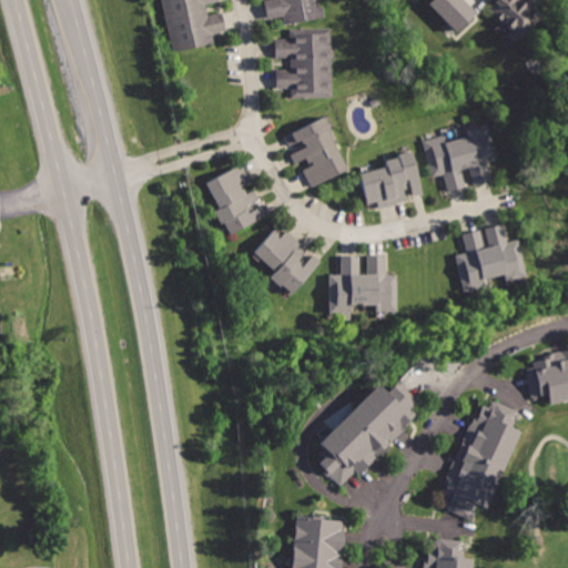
[(164,0),(178,52),(215,42),(213,34),(227,31),(223,12),(211,16),(208,3),(221,0),(164,0)]
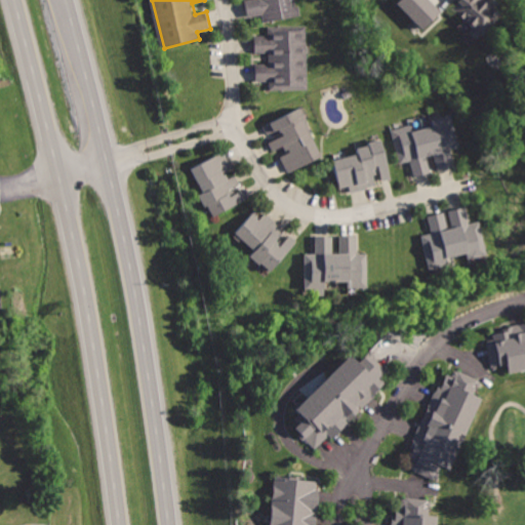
[(248,0),(246,1),(250,17),(260,14),(263,24),(300,15),(296,0),(248,0)]
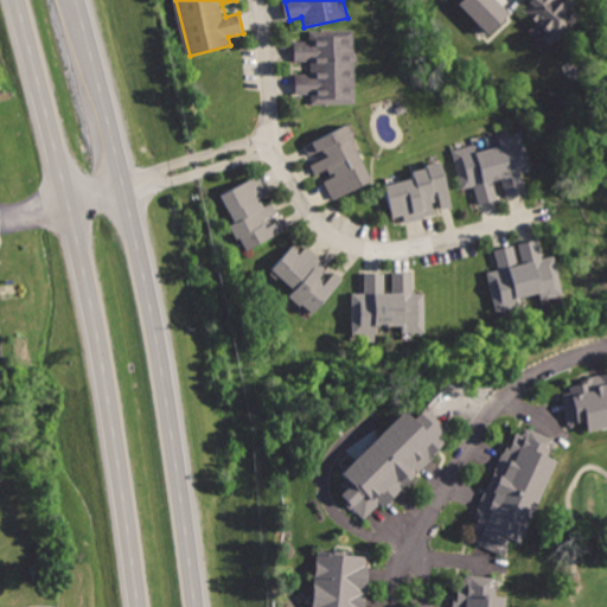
[(459,0),(457,4),(487,34),(509,12),(496,0),(459,0)]
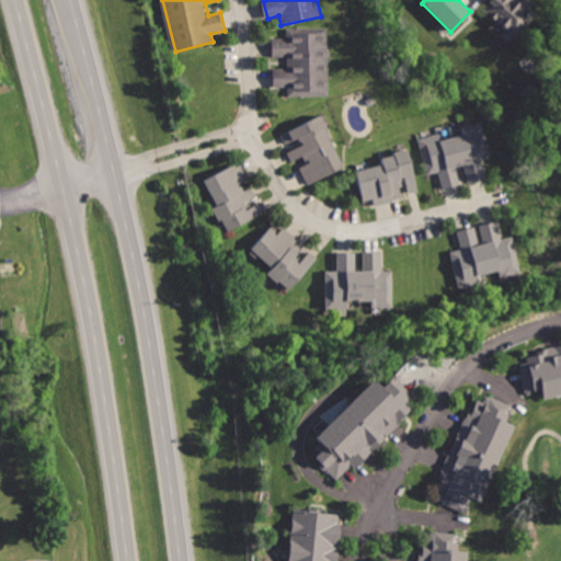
[(490,0),(482,10),(506,29),(502,35),(514,44),(538,13),(521,0),(490,0)]
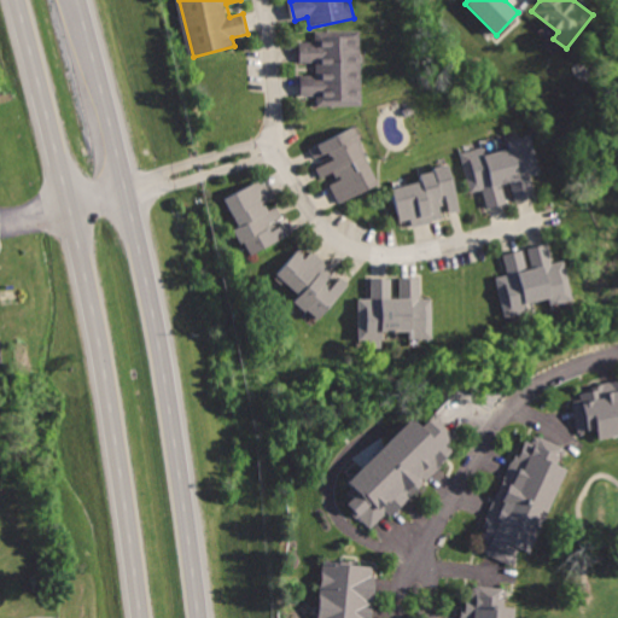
[(298,39),(298,63),(316,63),(316,74),(302,74),(302,97),(318,97),(318,105),(361,104),(361,31),(318,31),(318,39),(298,39)]
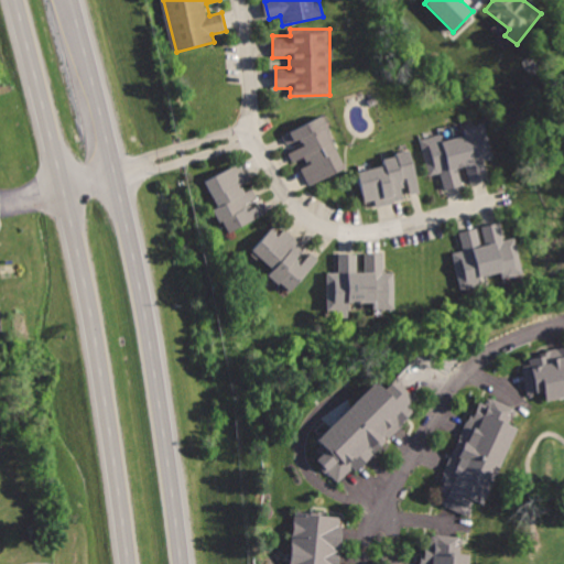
[(279,136),(292,161),(299,158),(313,186),(348,167),(320,115),(279,136)]
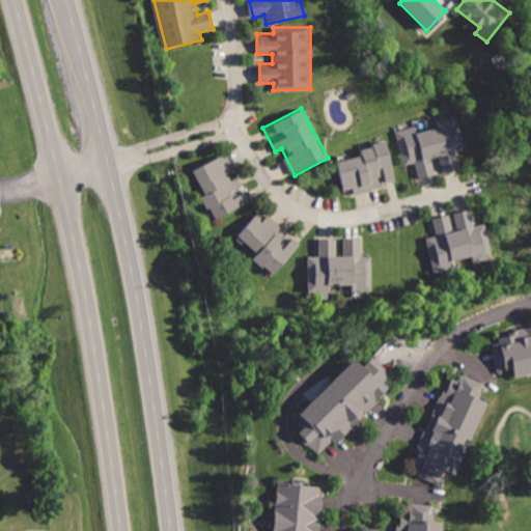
[(395,131),(403,164),(412,162),(417,182),(460,171),(456,155),(468,151),(458,113),(439,117),(440,126),(416,132),(415,127),(395,131)]
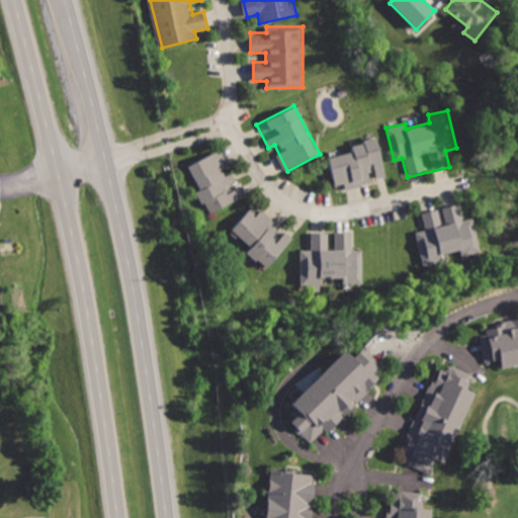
[(328,156),(335,185),(344,183),(346,192),(387,182),(376,138),(350,144),(350,151),(328,156)]
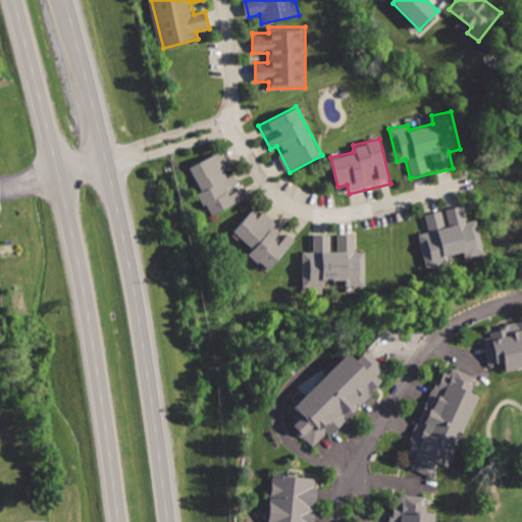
[(223,147),(188,166),(202,191),(197,194),(211,218),(251,196),(223,147)]
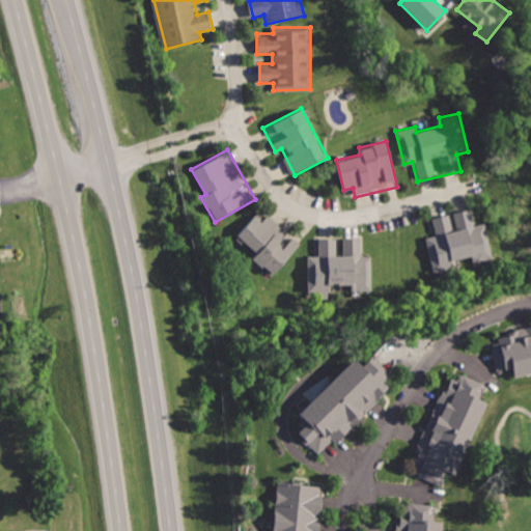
[(426,238),(437,274),(454,269),(453,259),(471,255),(474,263),(495,258),(484,222),(476,224),(471,206),(432,217),(438,234),(426,238)]
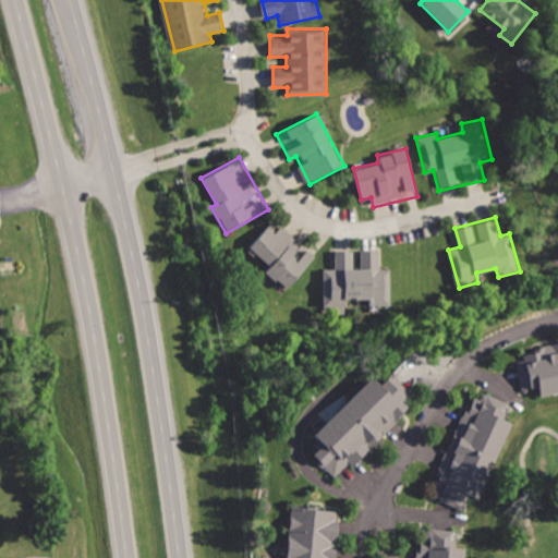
[(270,222),(247,249),(267,266),(263,271),(284,290),(315,253),(283,227),(280,231),(270,222)]
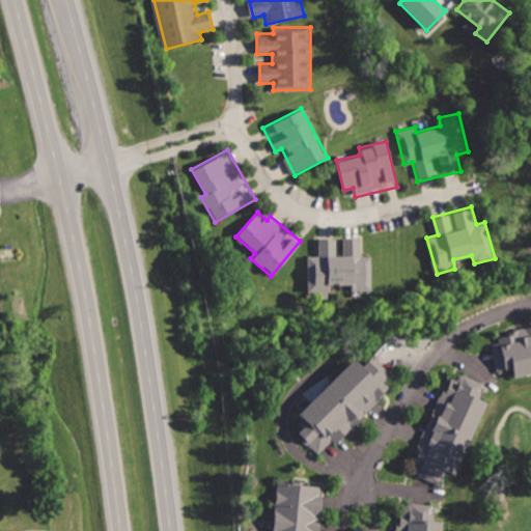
[(309,255),(310,294),(330,292),(330,285),(351,284),(351,291),(374,291),(373,255),(363,255),(363,235),(318,236),(318,255),(309,255)]
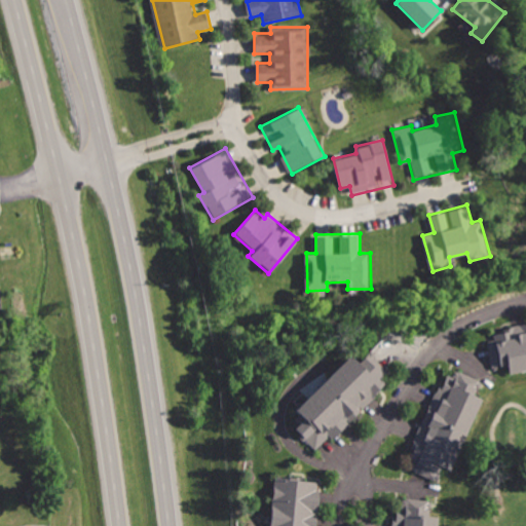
[(525,329),(485,339),(494,374),(525,366),(525,329)]
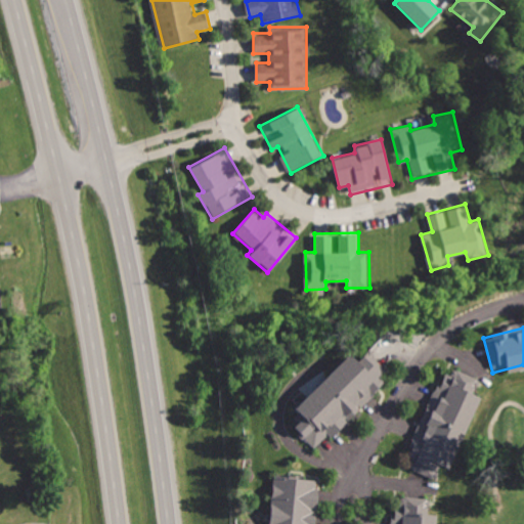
[(287,413),(314,444),(386,379),(358,349),(287,413)]
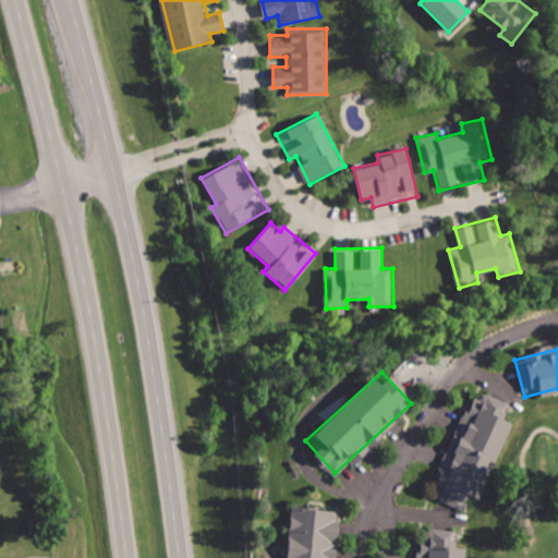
[(473,391),(427,492),(465,509),(510,409),(473,391)]
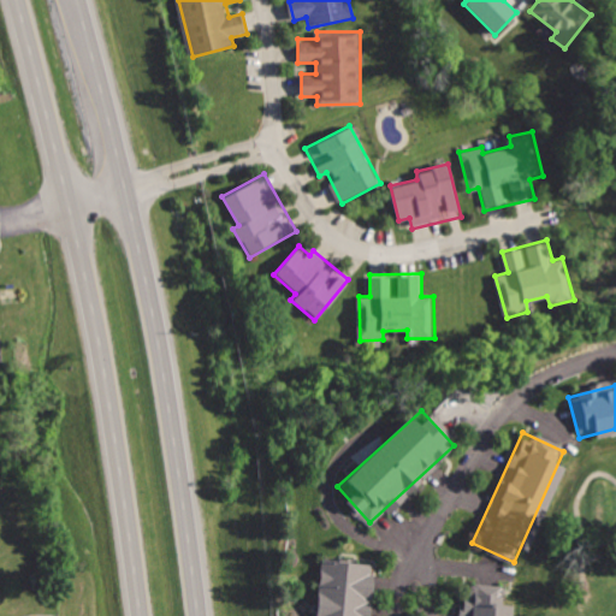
[(323,556),(317,615),(374,615),(380,561),(323,556)]
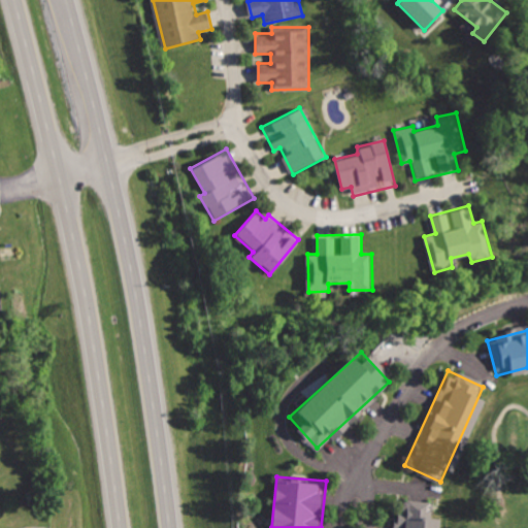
[(394,509),(392,527),(438,527),(439,514),(394,509)]
